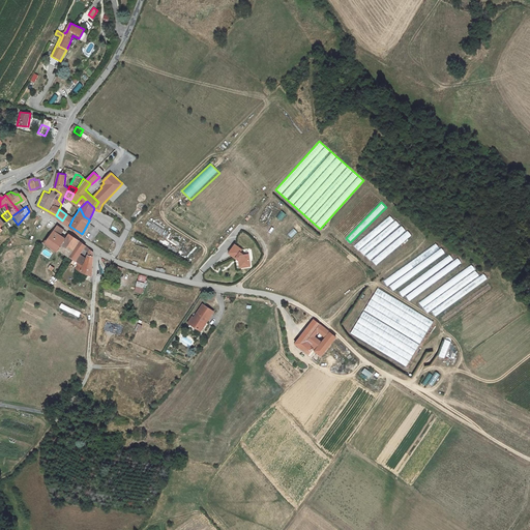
[(72,218),(66,214),(62,221),(69,226),(72,218)]
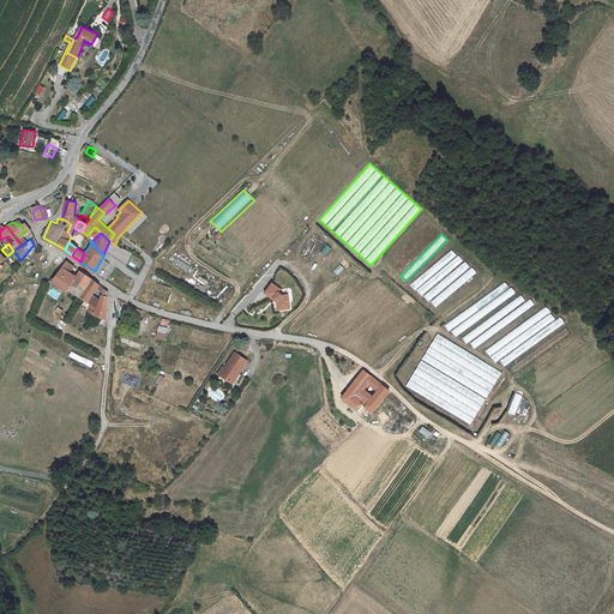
[(455,250),(411,281),(432,308),(477,274),(473,268),(469,269),(455,250)]
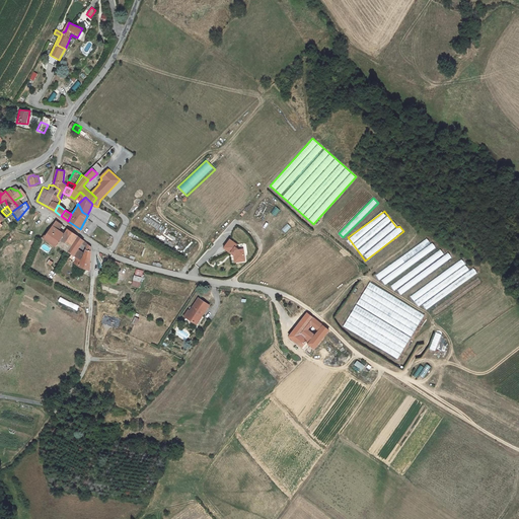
[(57,234),(58,235),(62,228),(51,221),(42,237),(51,243),(49,247),(53,249),(55,246),(63,250),(71,235),(68,233),(65,239),(63,242),(55,237),(57,234)]
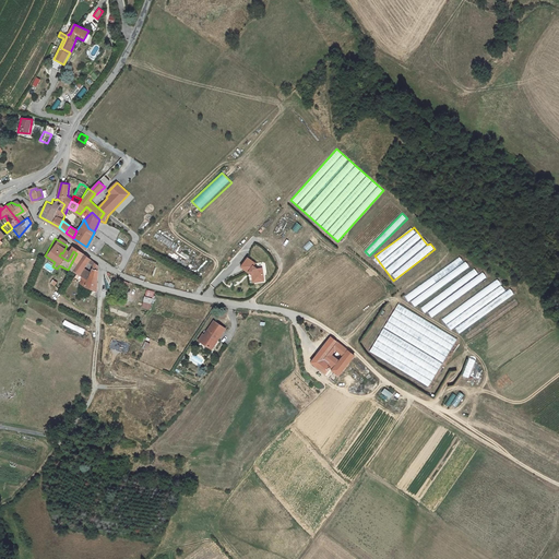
[(71,249),(67,246),(62,253),(70,258),(73,251),(71,249)]
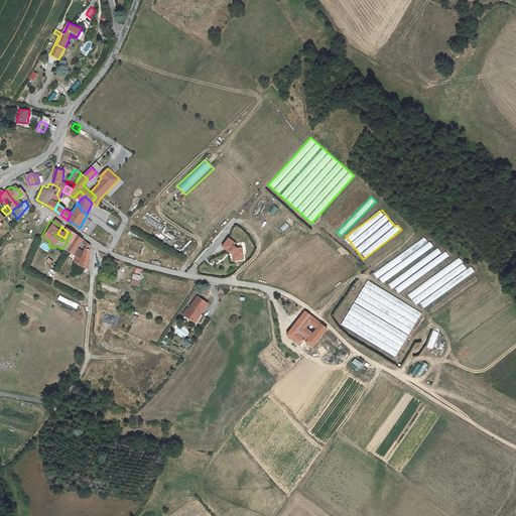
[(68,253),(70,249),(77,253),(82,242),(71,234),(62,249),(68,253)]
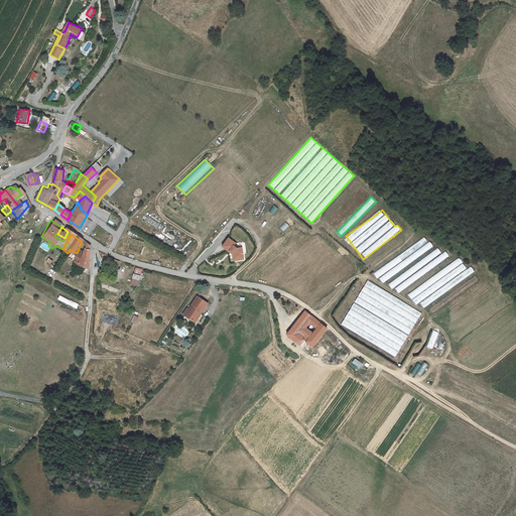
[(223,235),(218,241),(224,247),(225,246),(228,249),(227,250),(228,257),(236,257),(236,245),(231,246),(228,243),(230,241),(223,235)]
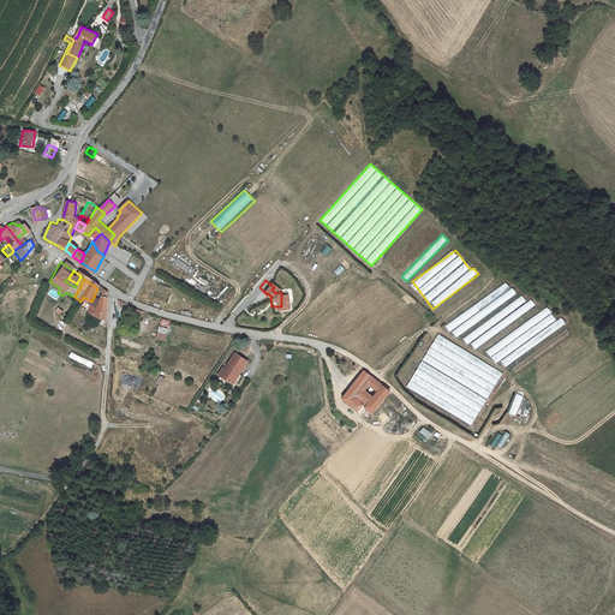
[(508,282),(446,323),(454,336),(517,296),(508,282)]
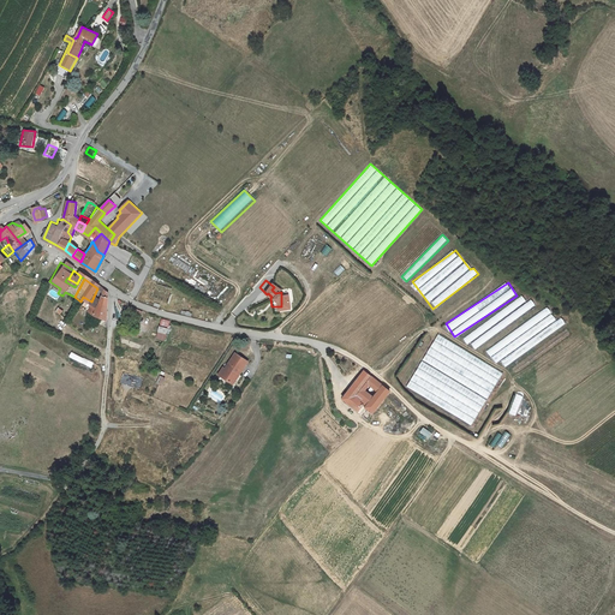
[(162,290),(157,298),(173,306),(178,298),(162,290)]
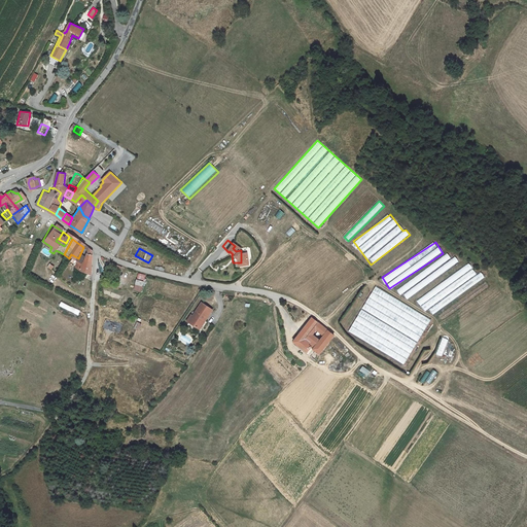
[(76,265),(78,258),(71,254),(69,258),(76,265)]
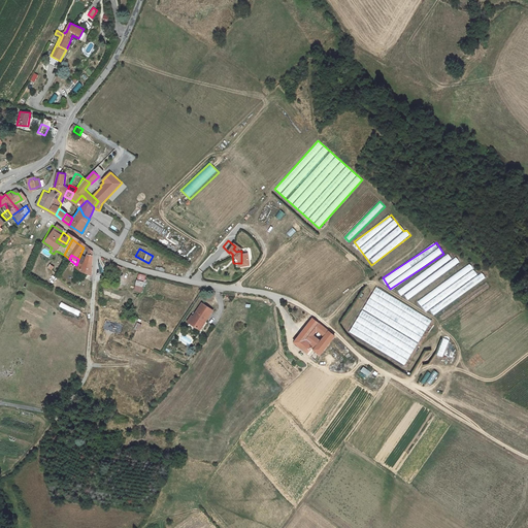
[(406,298),(461,263),(456,256),(452,259),(449,255),(397,289),(401,296),(403,294),(406,298)]
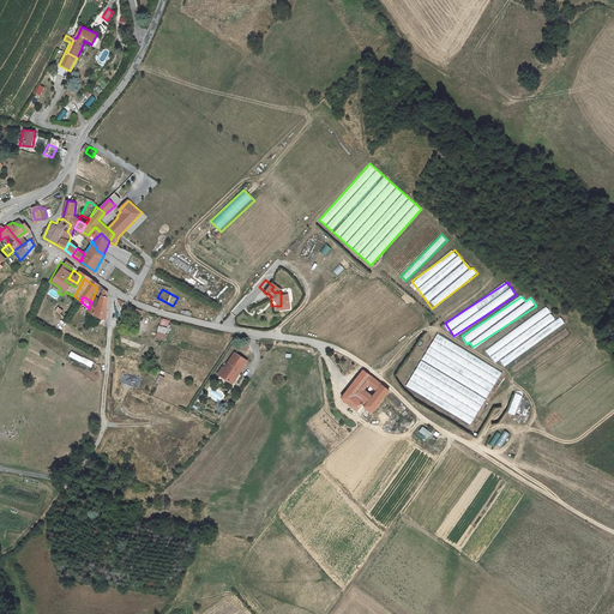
[(97,318),(97,304),(91,301),(89,308),(86,315),(97,318)]
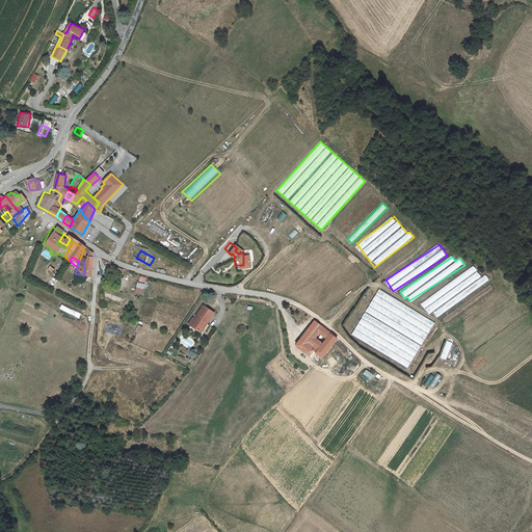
[(121,275),(123,269),(110,264),(109,269),(121,275)]
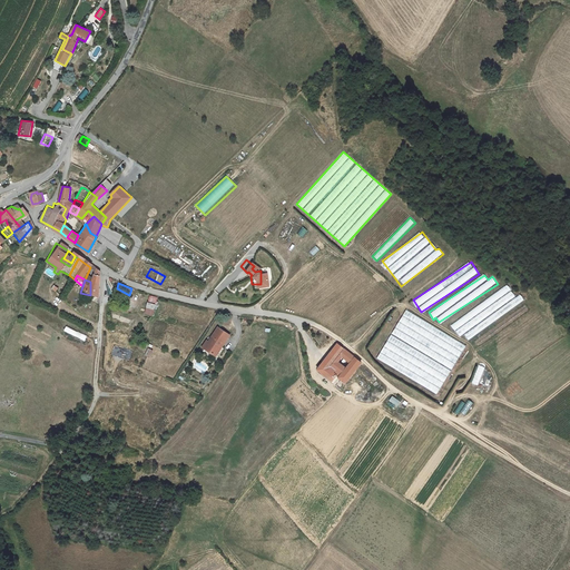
[(508,285),(450,324),(459,336),(463,334),(468,340),(524,301),(520,294),(516,296),(508,285)]
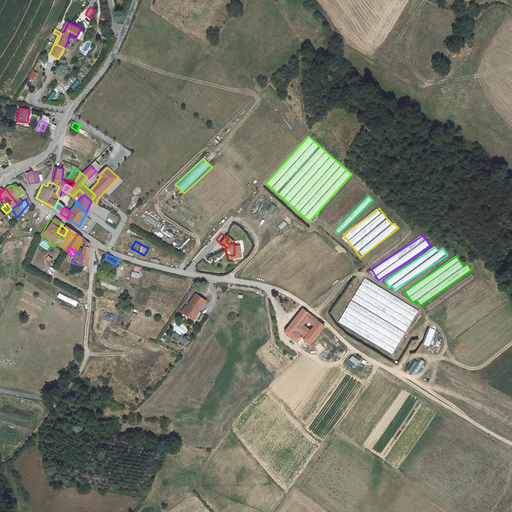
[(139,278),(141,267),(133,266),(130,276),(139,278)]
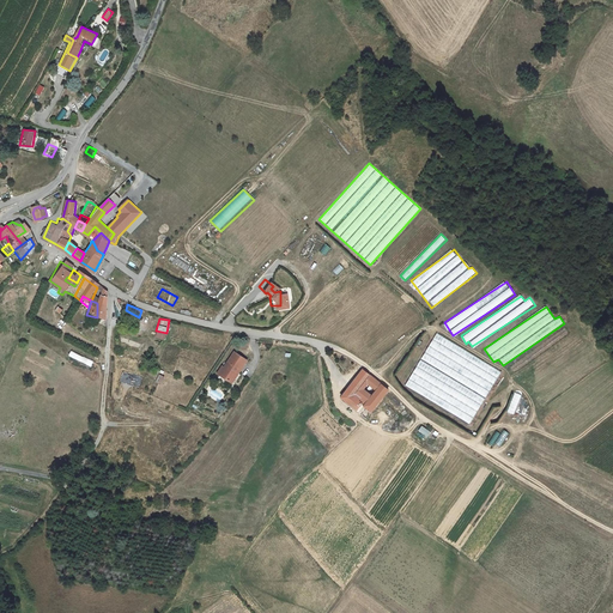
[(435,333),(405,387),(472,424),(501,370),(435,333)]
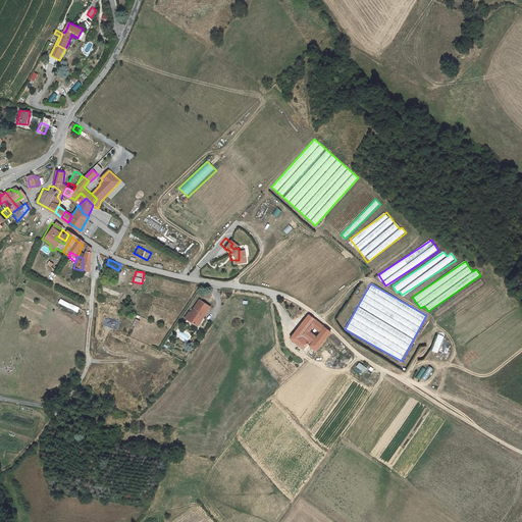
[(60,299),(58,304),(77,312),(80,307),(60,299)]
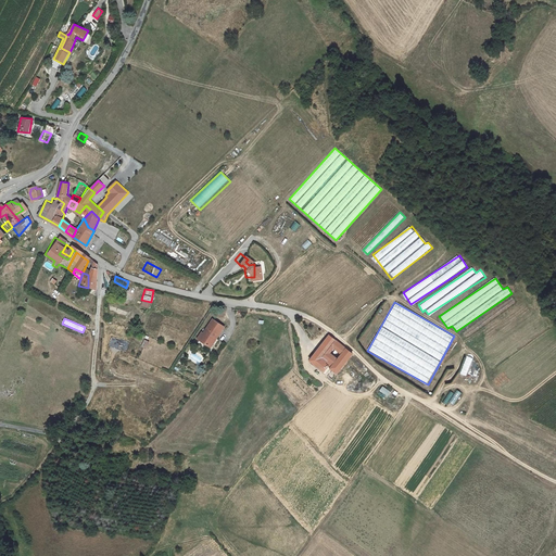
[(206,345),(213,337),(216,340),(224,328),(212,321),(199,340),(206,345)]
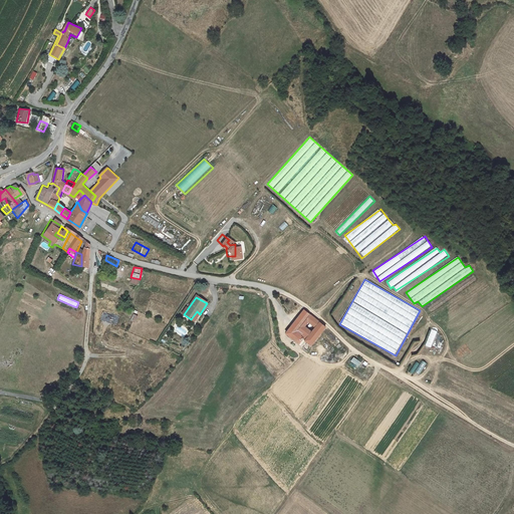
[(280,332),(294,343),(299,337),(290,330),(296,322),(300,316),(303,312),(297,307),(280,332)]
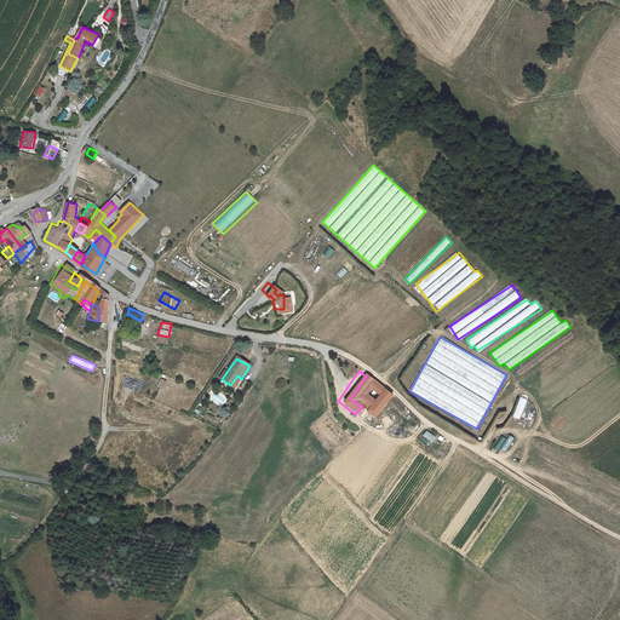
[(125,375),(121,386),(141,392),(144,382),(125,375)]
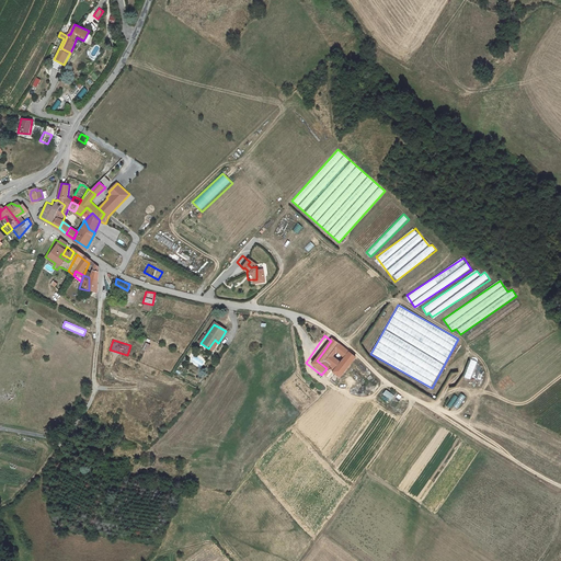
[(212,351),(218,343),(215,340),(208,348),(212,351)]
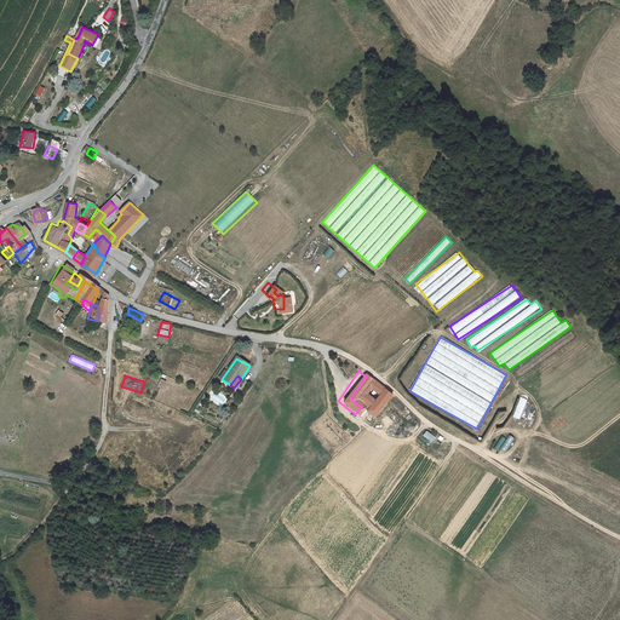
[(377,385),(366,377),(362,382),(374,389),(377,385)]
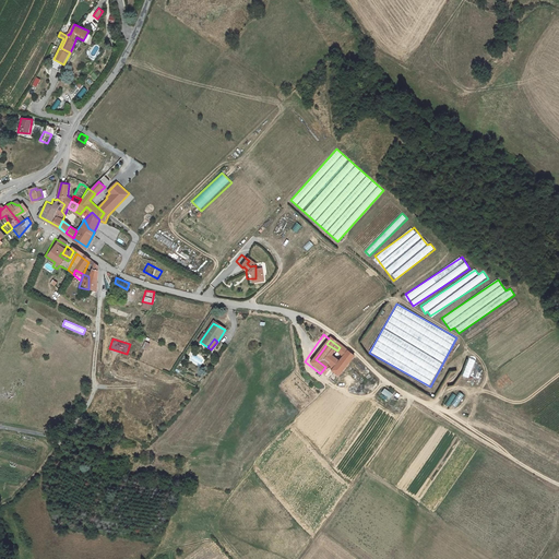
[(346,352),(340,347),(337,351),(332,357),(325,367),(332,371),(346,352)]
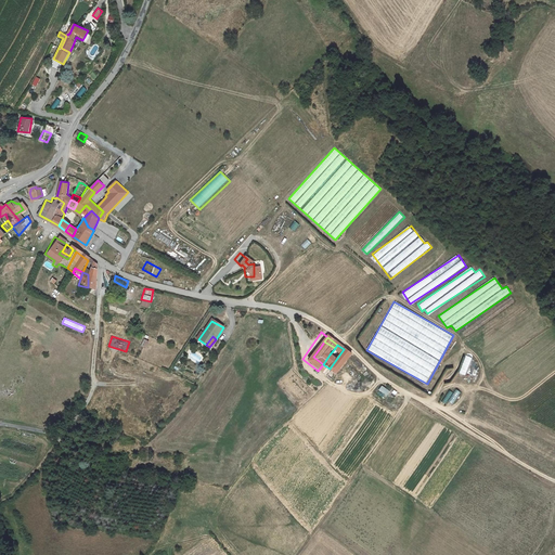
[(323,364),(330,355),(320,348),(313,357),(323,364)]
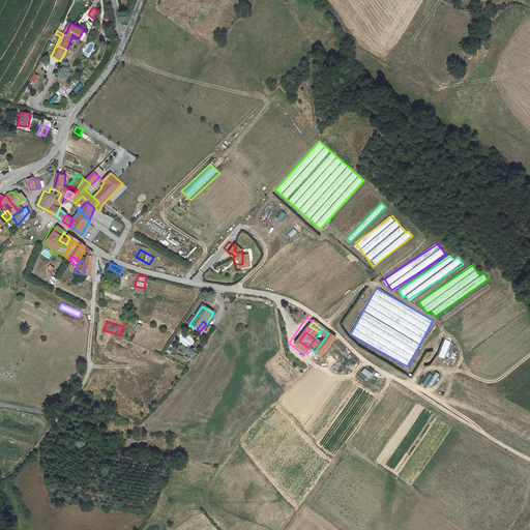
[(370,378),(373,373),(364,367),(361,373),(370,378)]
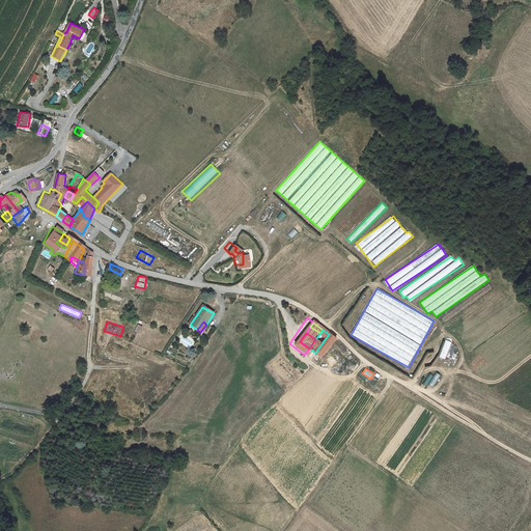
[(285,383),(290,389),(300,381),(294,374),(285,383)]
